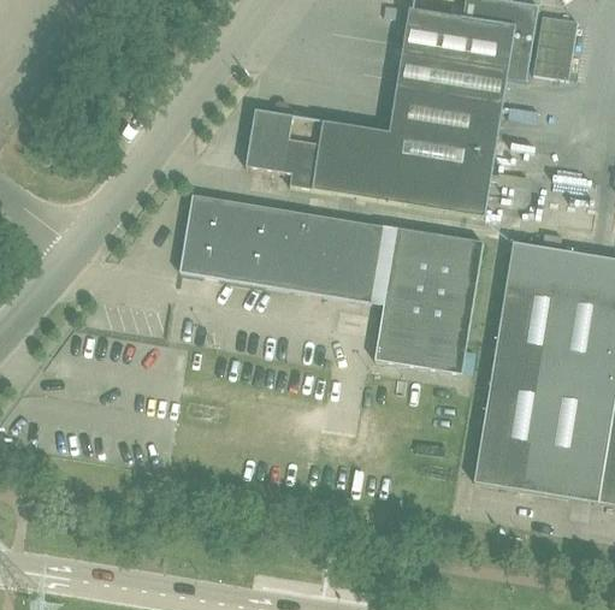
[(538,4),(512,0),(463,0),(462,16),(408,7),(388,130),(324,120),(324,119),(254,108),(246,165),(291,172),(289,184),(484,215),(507,77),(526,81),(538,4)]
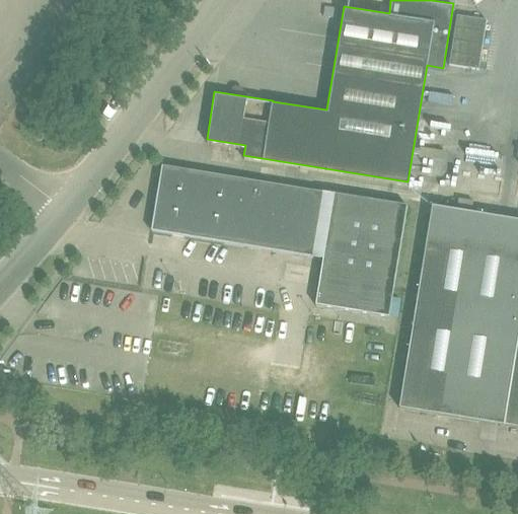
[(486,16),(456,12),(448,61),(477,65),(486,16)]
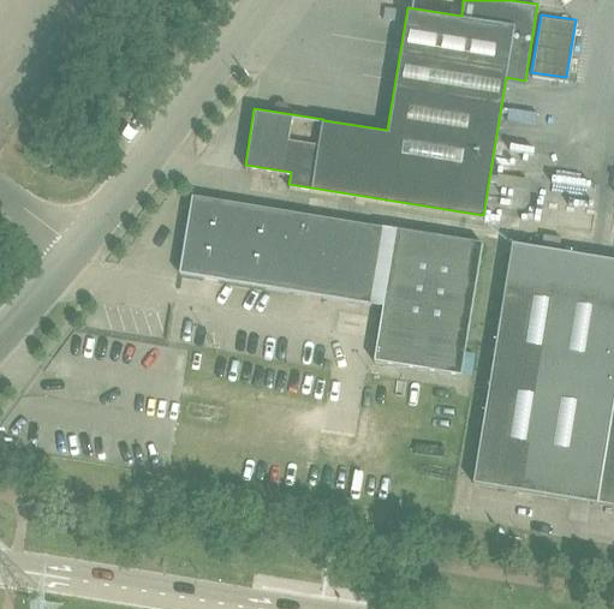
[(536,109),(507,105),(506,118),(534,121),(536,109)]
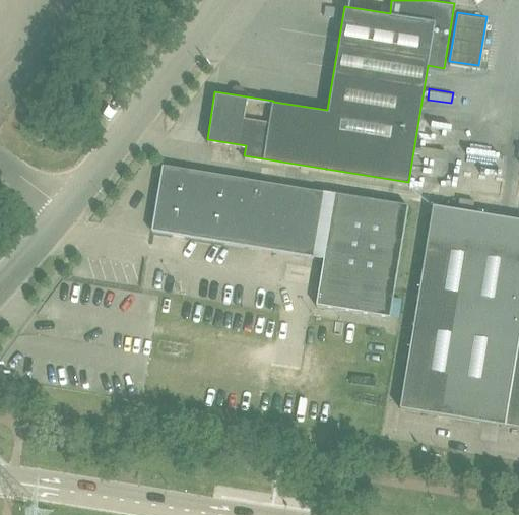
[(161,163),(151,228),(313,254),(323,256),(333,191),(323,189),(161,163)]
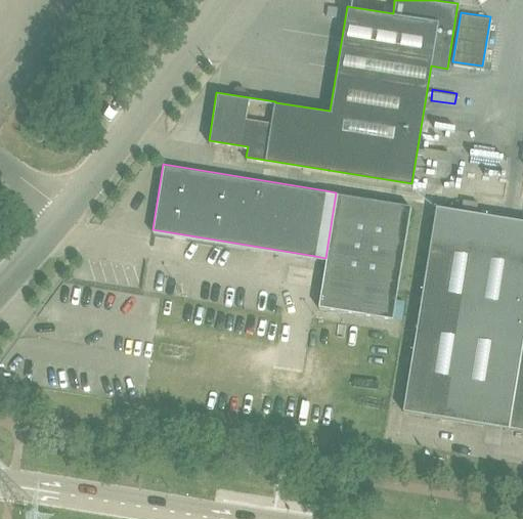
[(325,258),(318,305),(391,317),(410,204),(336,192),(325,258)]
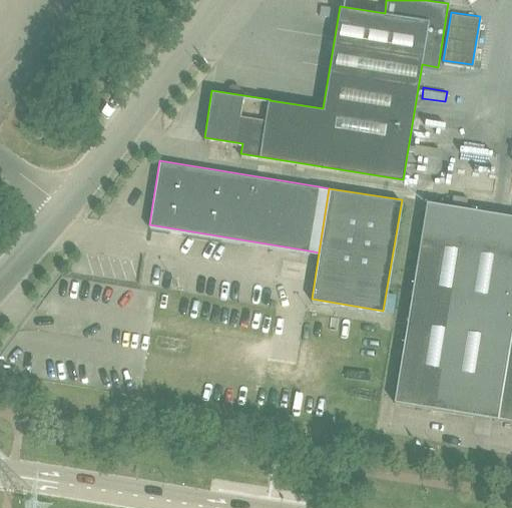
[(452,192),(451,202),(465,204),(467,194),(452,192)]
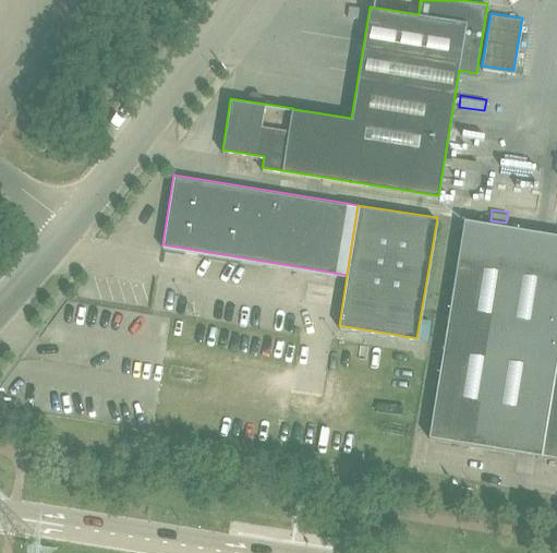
[(556,232),(464,218),(428,435),(556,456),(556,232)]
